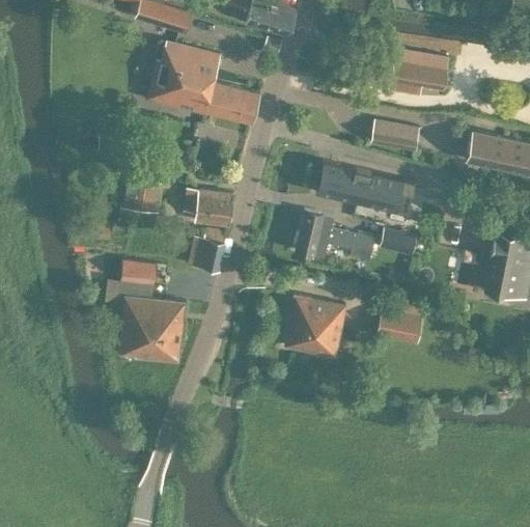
[(128,0),(138,4),(134,17),(186,33),(192,12),(152,0),(128,0)]
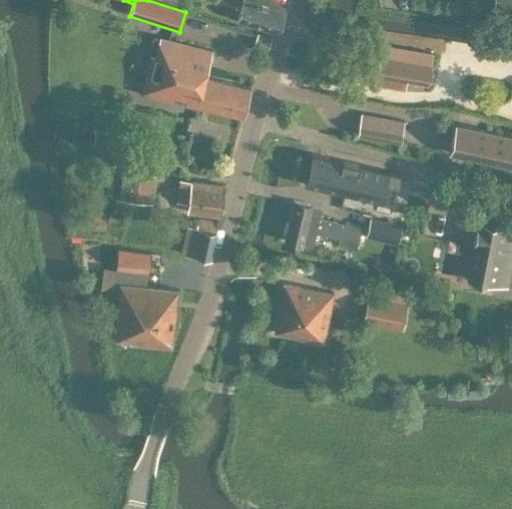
[(286,10),(251,0),(178,0),(196,5),(197,0),(216,0),(240,8),(236,21),(276,32),(286,10)]
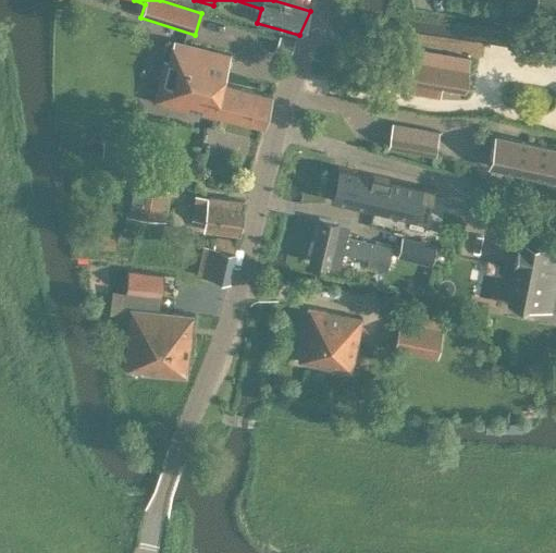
[(555,0),(538,0),(536,13),(555,15),(555,0)]
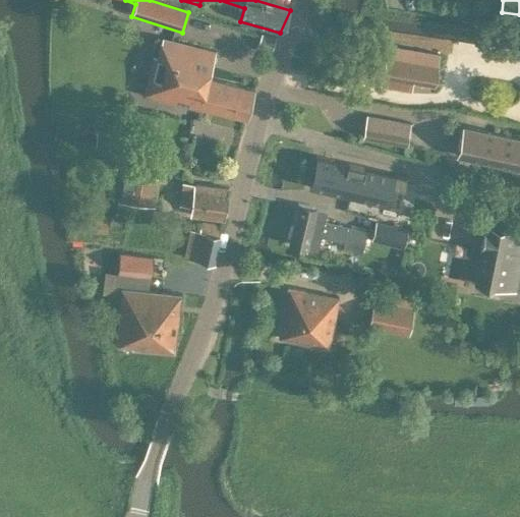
[(271,52),(275,43),(263,38),(258,47),(271,52)]
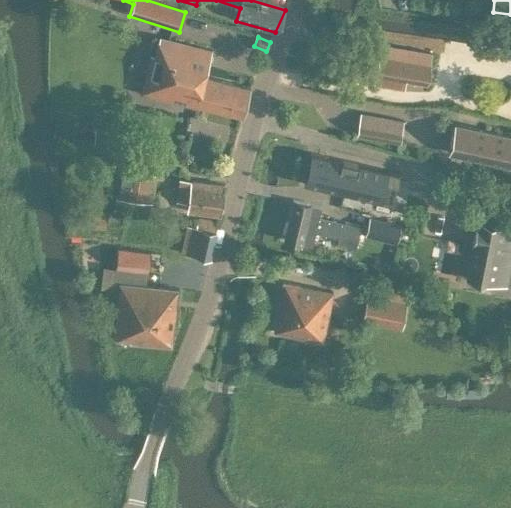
[(242,119),(250,90),(205,79),(212,52),(155,38),(141,94),(187,106),(185,112),(196,114),(198,107),(242,119)]
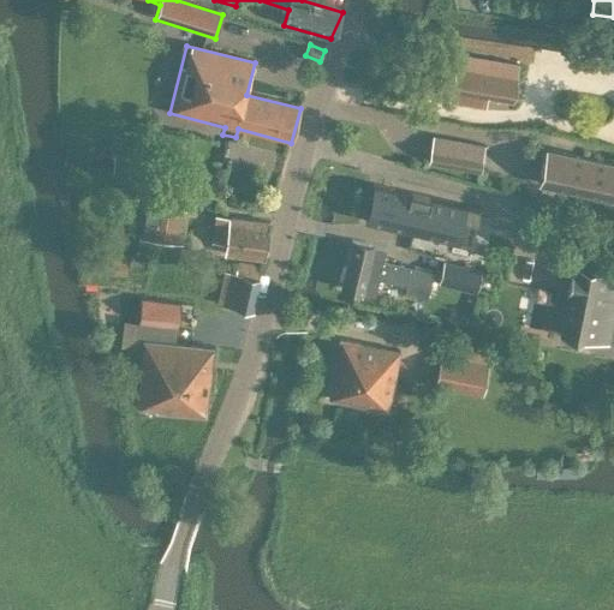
[(458,55),(449,102),(487,109),(488,99),(513,102),(519,66),(458,55)]
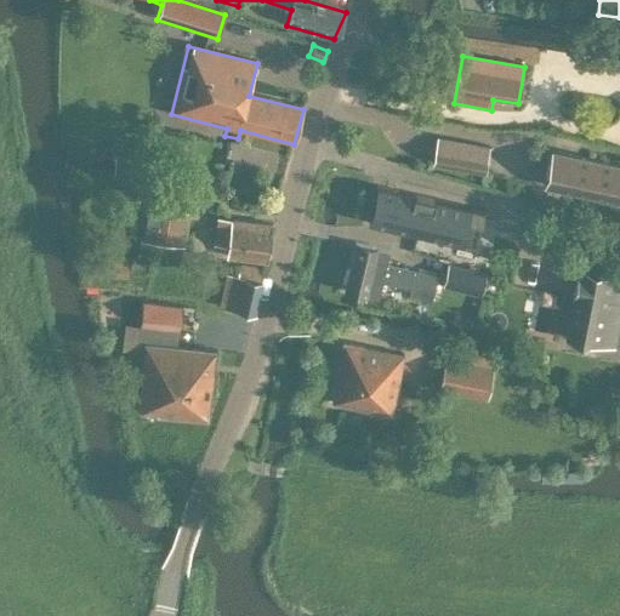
[(490,148),(437,140),(433,164),(485,174),(490,148)]
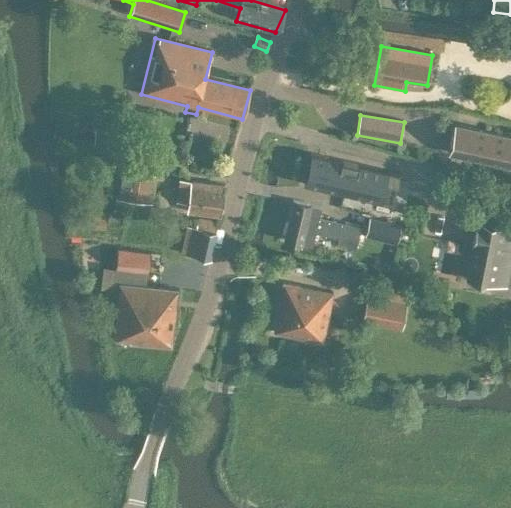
[(510,135),(457,124),(451,152),(510,165),(510,135)]
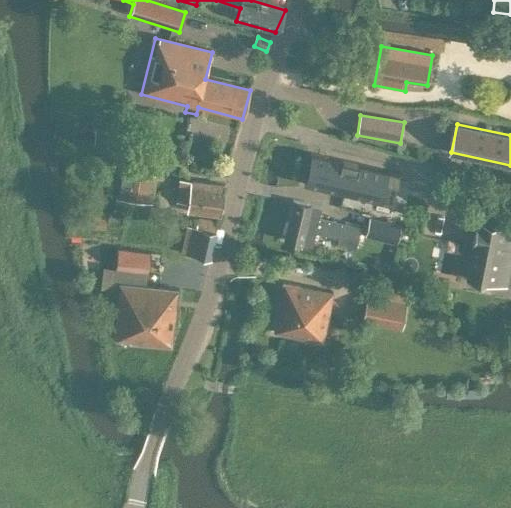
[(125,155),(125,153),(128,135),(95,131),(92,151),(125,155)]
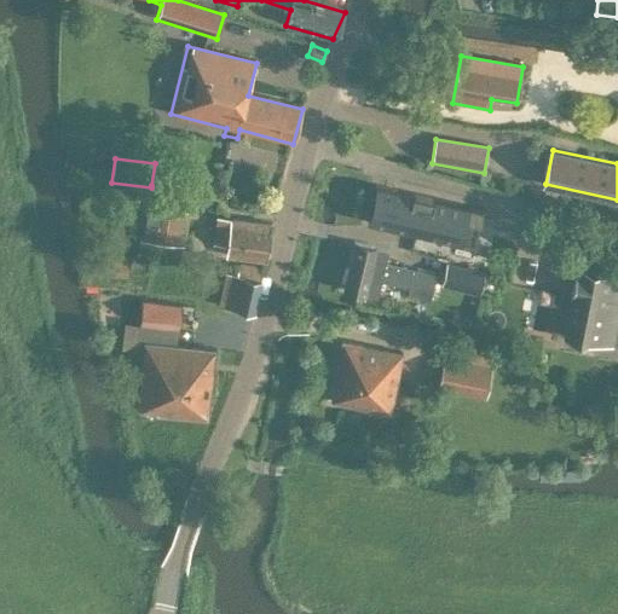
[(376,186),(368,225),(411,236),(438,242),(462,247),(468,220),(481,224),(484,212),(376,186)]
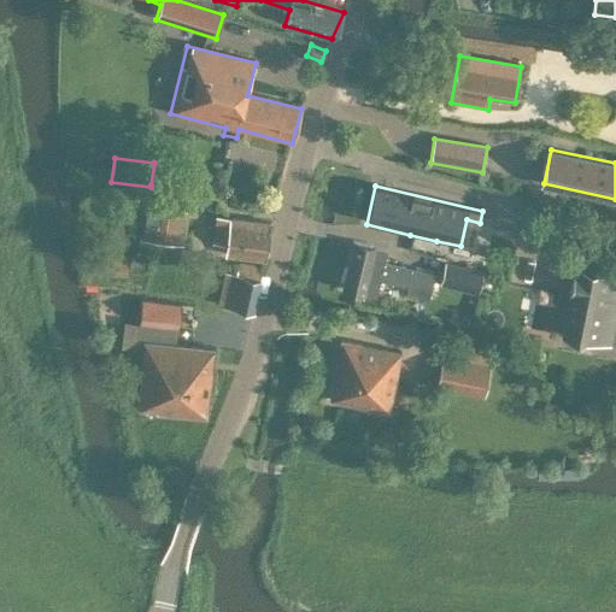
[(147,210),(144,242),(185,248),(188,215),(147,210)]
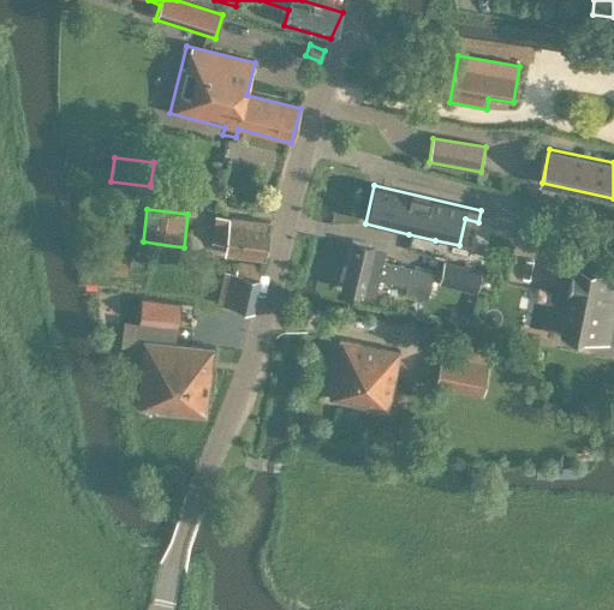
[(266,261),(270,225),(216,217),(213,244),(226,246),(225,256),(266,261)]
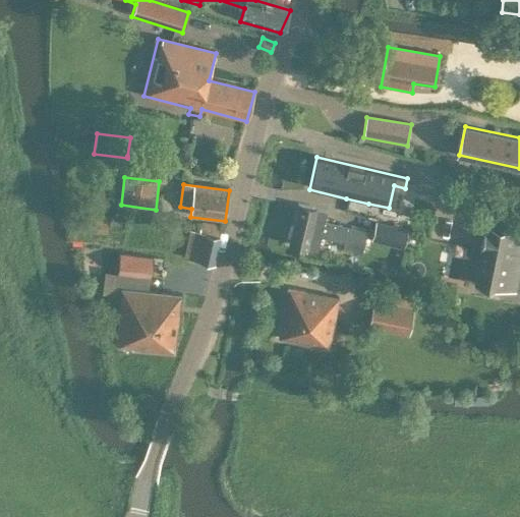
[(350,229),(324,222),(327,213),(298,206),(289,245),(316,252),(321,237),(345,243),(344,248),(359,253),(365,233),(350,229)]
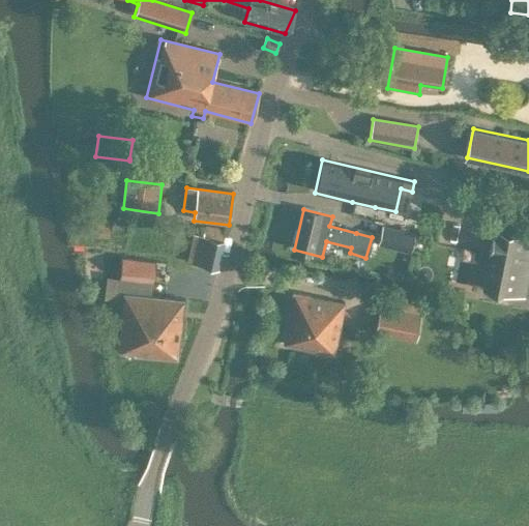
[(203,238),(194,236),(187,264),(217,270),(225,230),(206,227),(204,233),(203,238)]
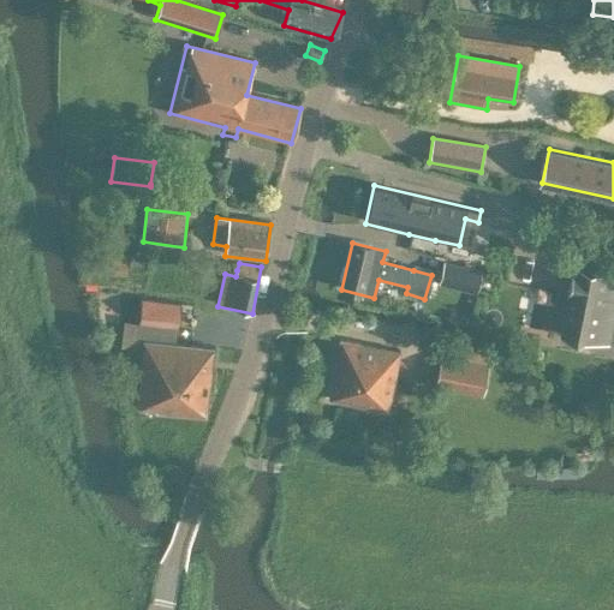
[(482,273),(443,263),(440,280),(449,282),(448,287),(477,294),(482,273)]
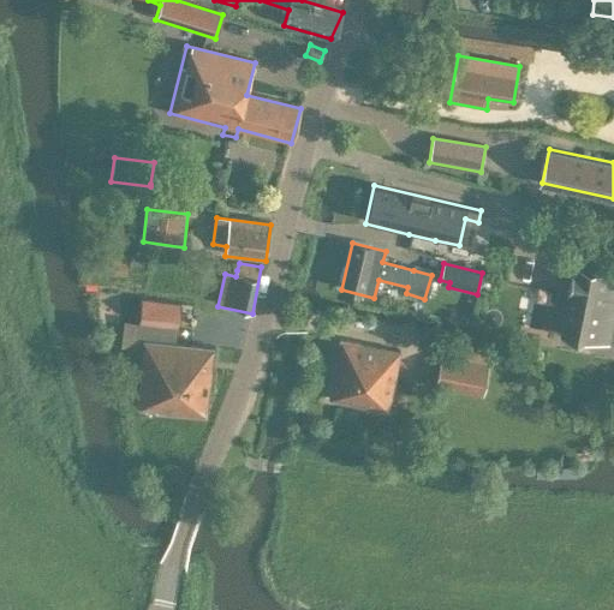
[(608,346),(613,317),(613,275),(604,273),(573,267),(566,297),(568,297),(560,338),(590,344),(591,342),(608,346)]
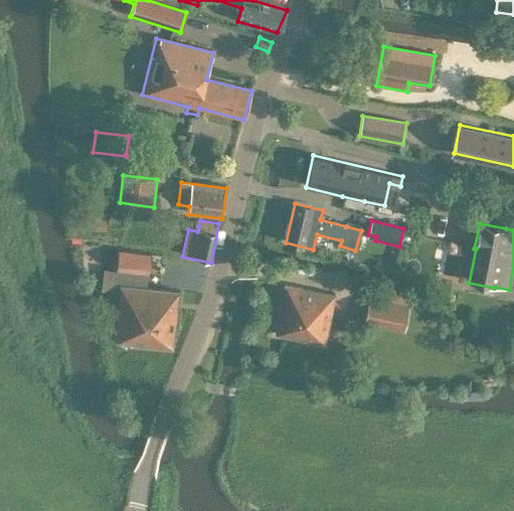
[(172,349),(178,302),(178,293),(147,290),(149,277),(152,257),(118,253),(116,272),(104,271),(102,292),(120,295),(115,341),(131,343),(131,345),(172,349)]
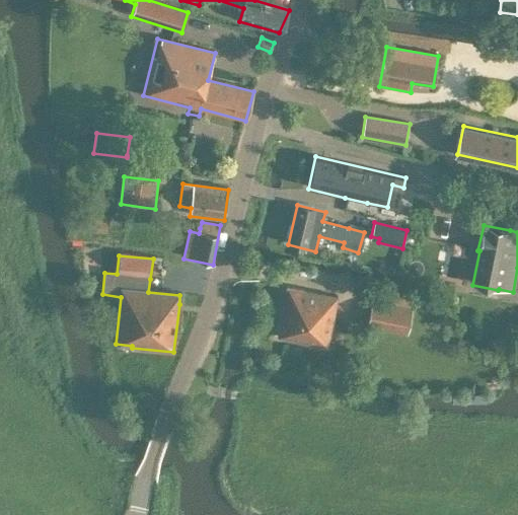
[(338,296),(288,286),(278,336),(327,346),(338,296)]
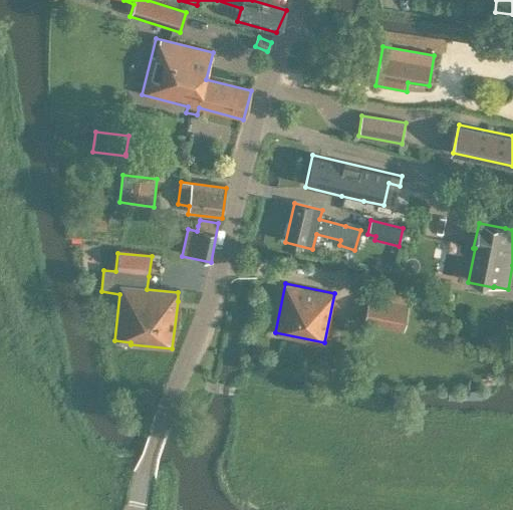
[(367,299),(362,324),(403,332),(408,307),(367,299)]
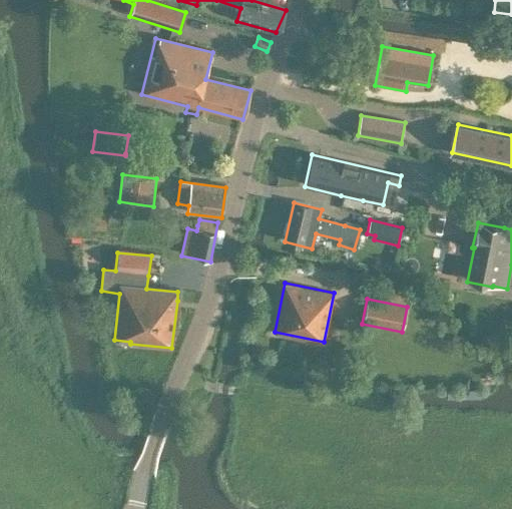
[(489,383),(461,381),(461,389),(489,391),(489,383)]
